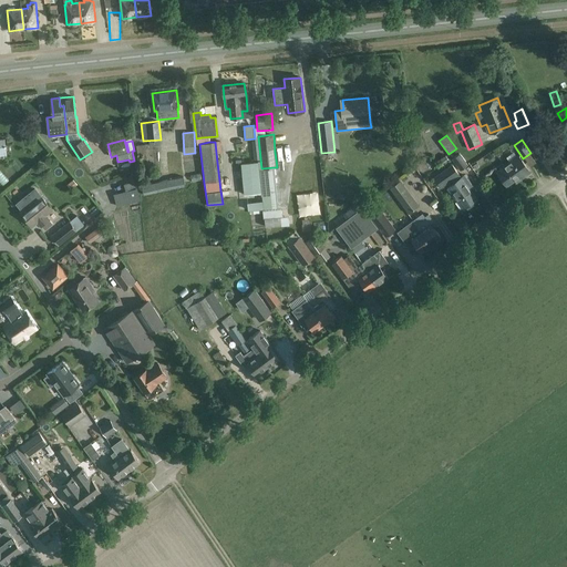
[(137,154),(146,153),(145,144),(136,145),(137,154)]
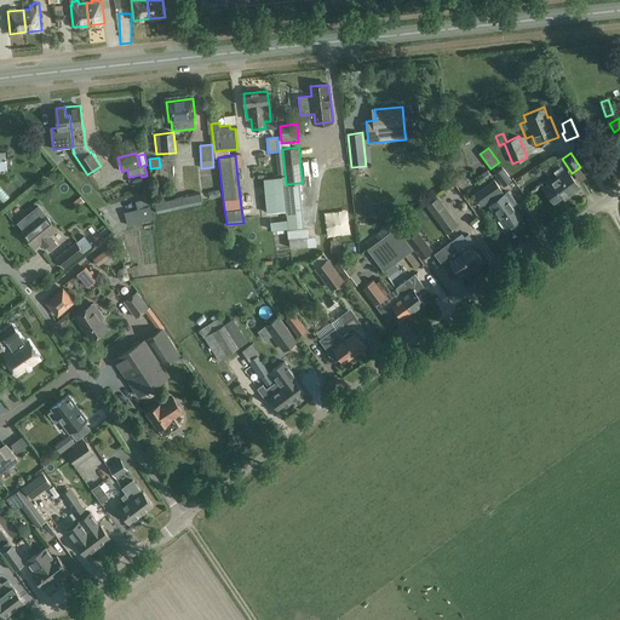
[(503,187),(511,181),(503,168),(494,174),(503,187)]
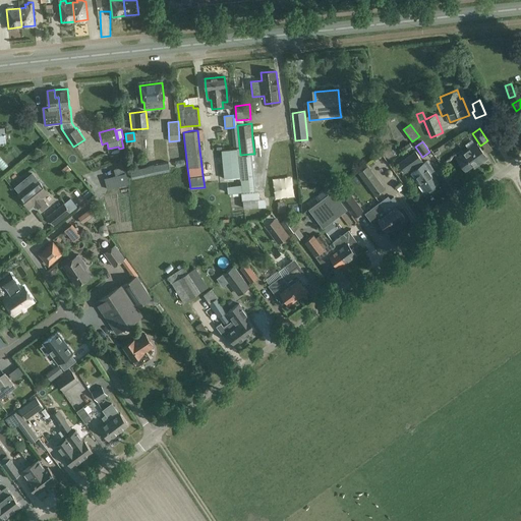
[(412,147),(410,142),(399,149),(402,154),(412,147)]
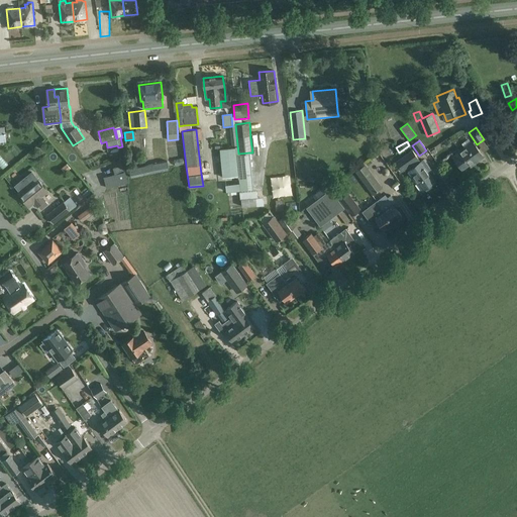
[(473,141),(452,157),(462,169),(472,162),(474,164),(484,157),(473,141)]
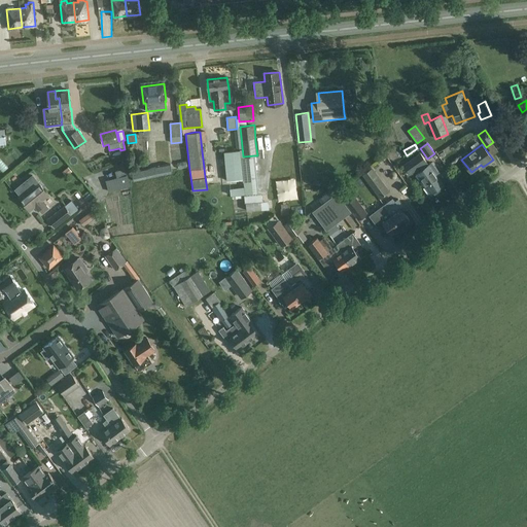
[(243,180),(241,156),(240,154),(240,150),(239,150),(224,151),(226,181),(229,181),(243,180)]
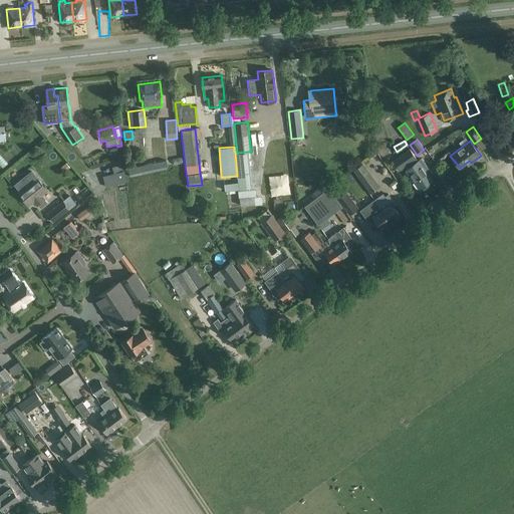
[(422,159),(418,161),(410,149),(393,161),(400,170),(405,166),(407,169),(407,170),(420,189),(432,180),(424,169),(427,167),(422,159)]
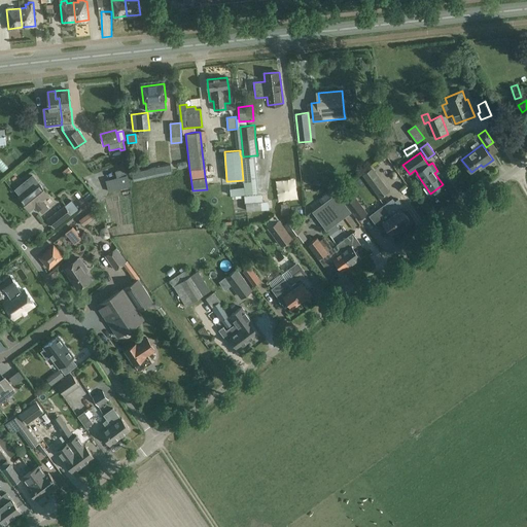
[(134,181),(172,172),(170,164),(132,173),(134,181)]
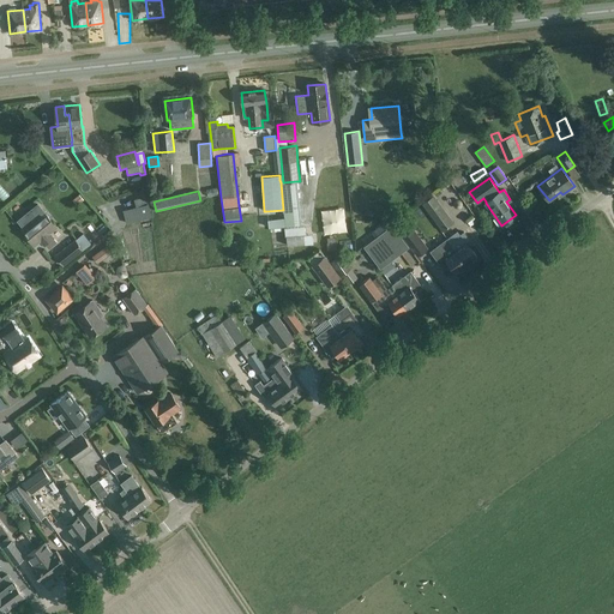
[(72,200),(77,205),(83,199),(79,194),(72,200)]
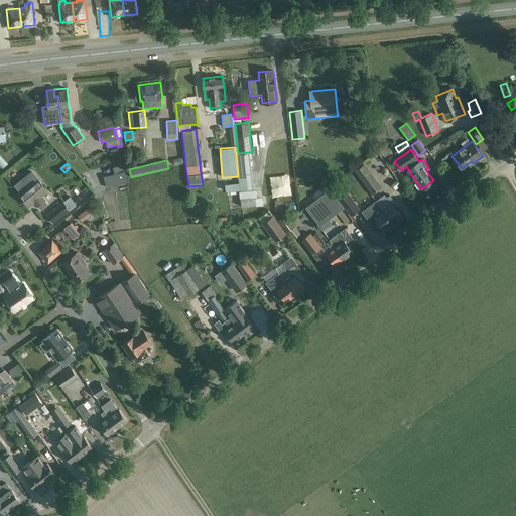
[(364,163),(355,171),(372,195),(382,187),(364,163)]
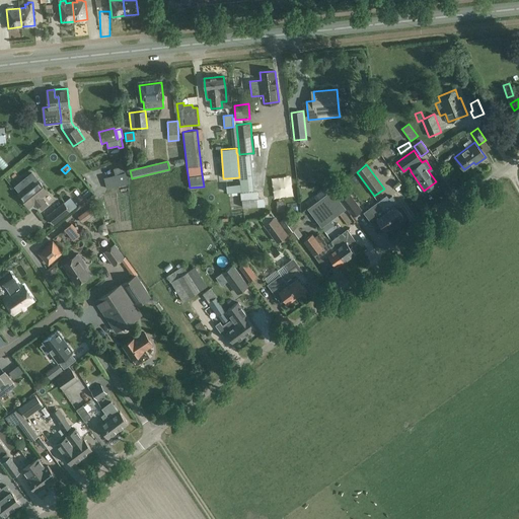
[(124,166),(115,168),(117,174),(105,177),(107,189),(128,183),(124,166)]
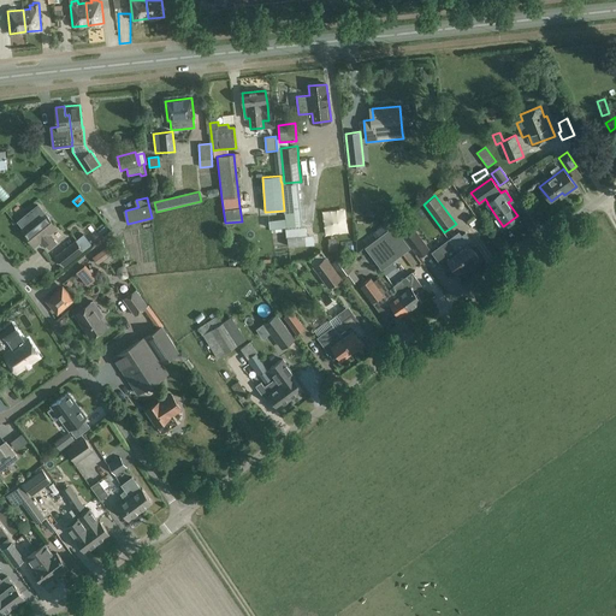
[(39,203),(17,221),(24,230),(23,231),(35,247),(41,242),(45,246),(49,241),(53,238),(54,238),(51,234),(57,229),(45,213),(39,203)]
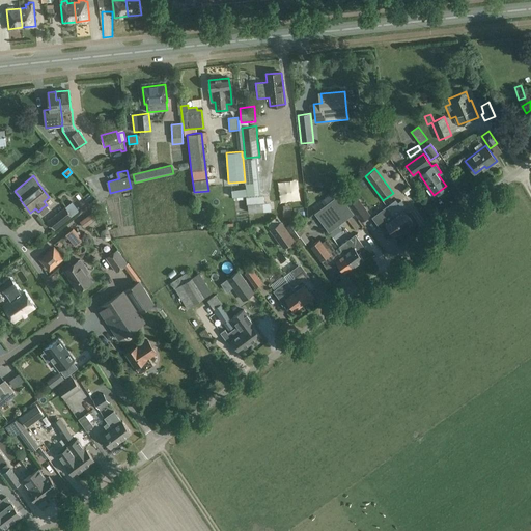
[(322,207),(314,213),(329,232),(354,214),(350,207),(339,194),(328,203),(322,207)]
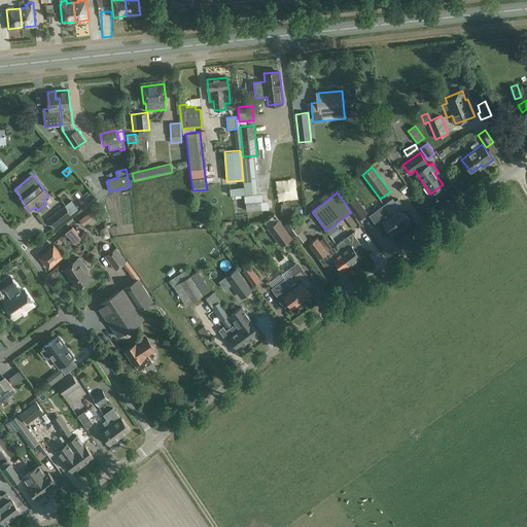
[(347,203),(358,218),(366,212),(354,197),(347,203)]
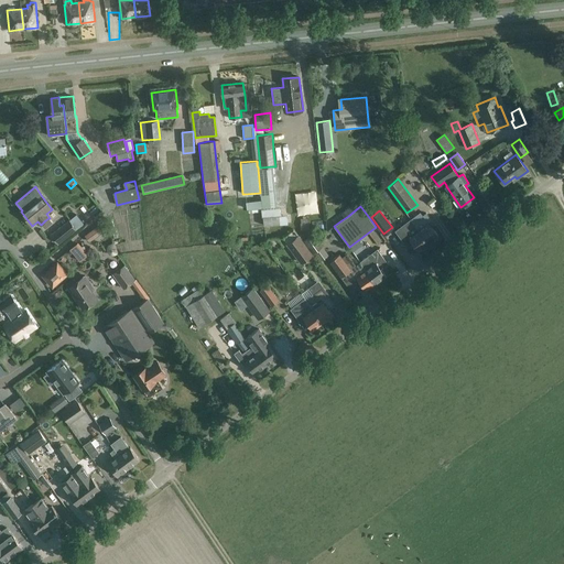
[(420,212),(410,219),(429,243),(438,236),(431,226),(434,224),(426,213),(422,215),(420,212)]
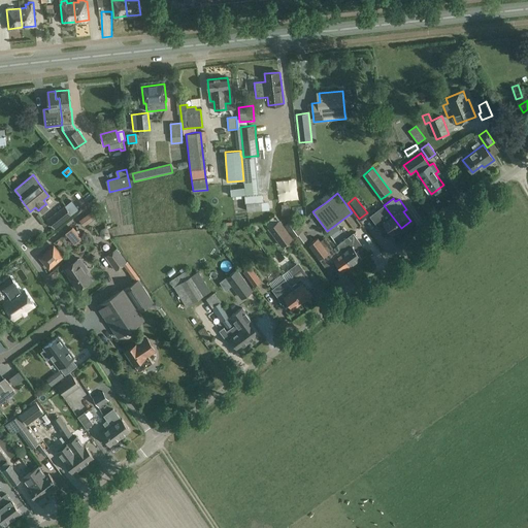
[(63,207),(46,220),(55,229),(72,215),(71,215),(65,205),(63,207)]
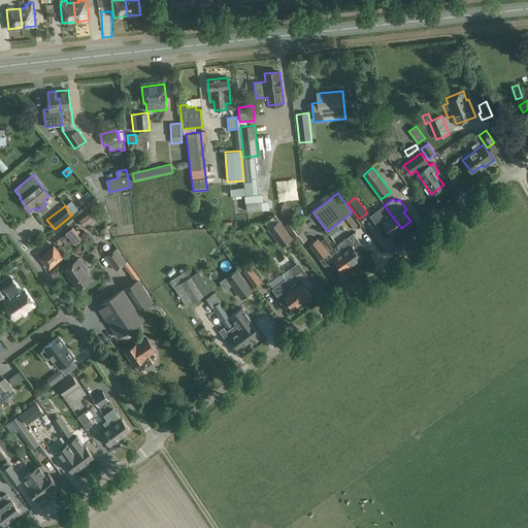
[(384,205),(370,216),(381,231),(384,229),(387,227),(392,234),(401,228),(384,205)]
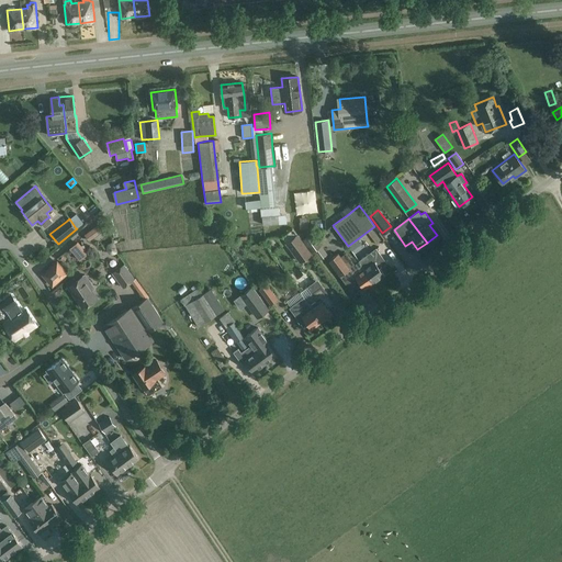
[(108,228),(103,222),(85,235),(89,242),(108,228)]
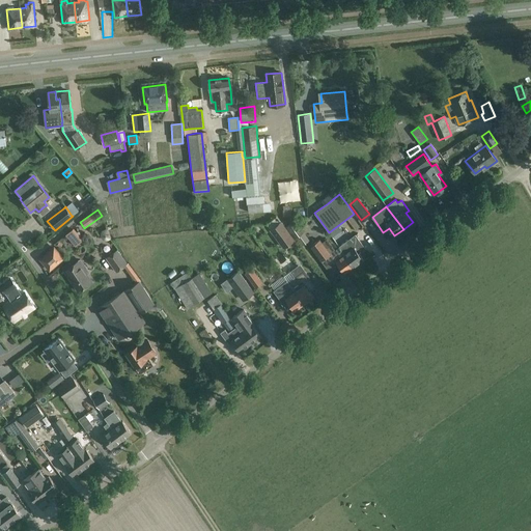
[(251,212),(255,221),(260,219),(256,210),(251,212)]
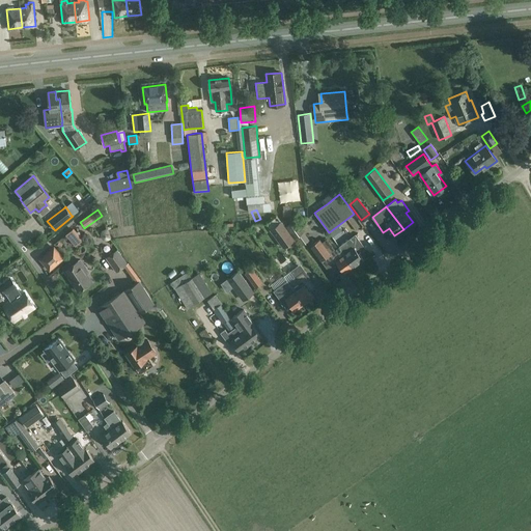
[(266,223),(283,248),(294,241),(276,216),(266,223)]
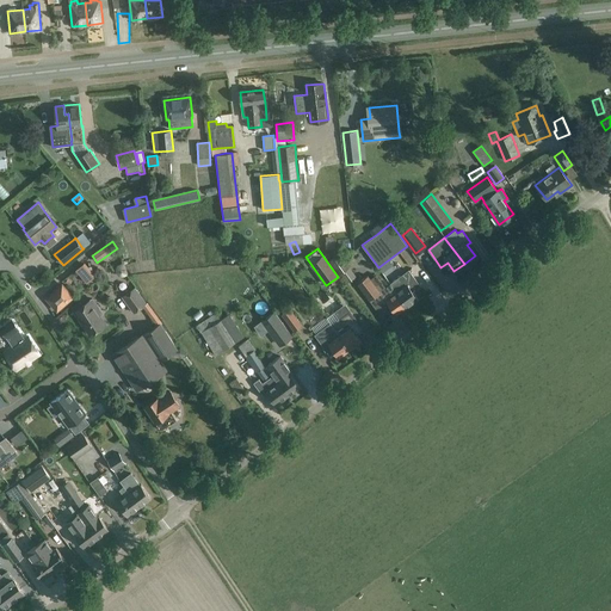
[(329,261),(339,273),(349,266),(339,254),(329,261)]
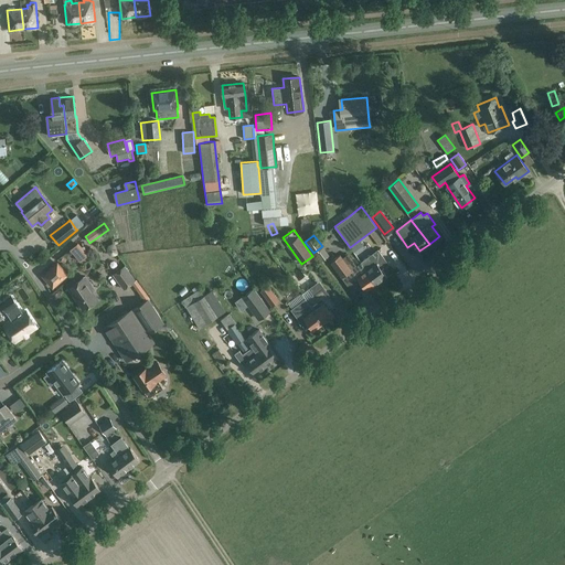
[(425,257),(445,243),(441,238),(422,253),(425,257)]
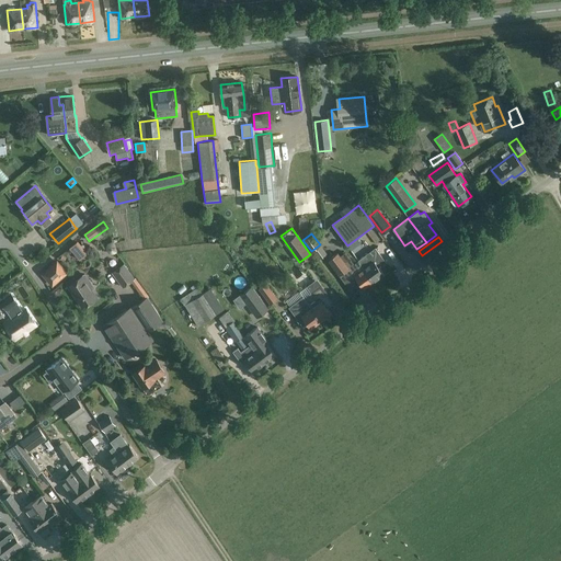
[(88,252),(77,240),(69,247),(79,260),(88,252)]
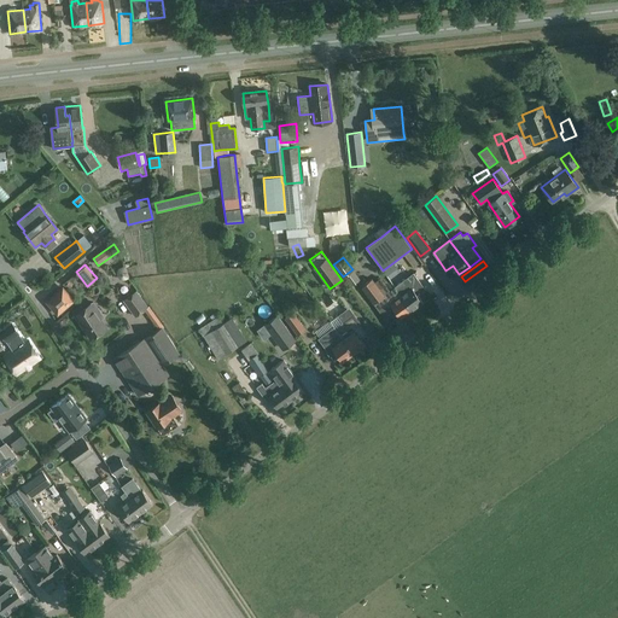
[(127,279),(129,277),(126,266),(118,268),(117,270),(116,273),(117,277),(121,279),(123,280),(127,279)]
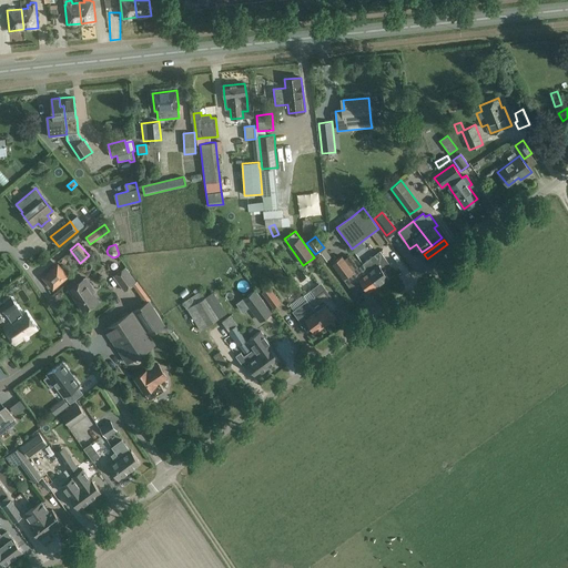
[(364,265),(378,284),(388,277),(384,271),(392,266),(379,251),(368,259),(371,261),(364,265)]
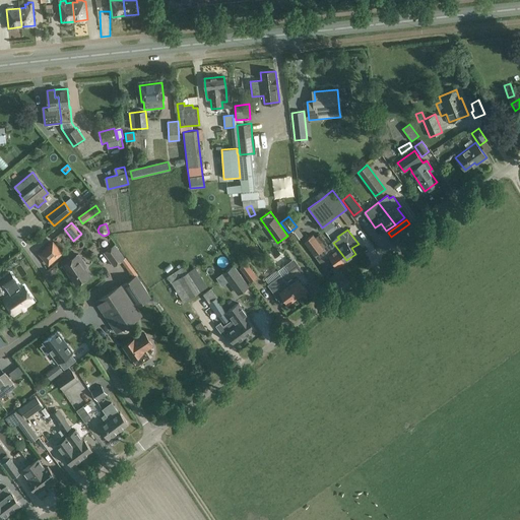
[(346,260),(333,243),(332,242),(328,245),(320,234),(316,237),(313,235),(304,242),(324,268),(333,262),(337,267),(346,260)]
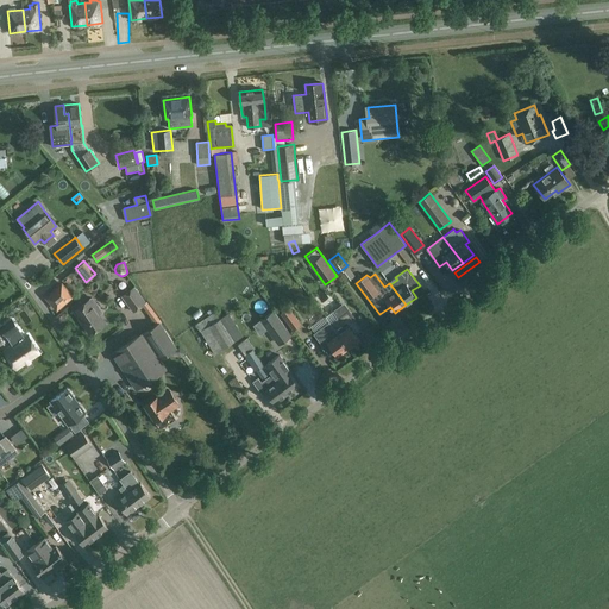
[(74,296),(62,283),(45,297),(57,311),(74,296)]
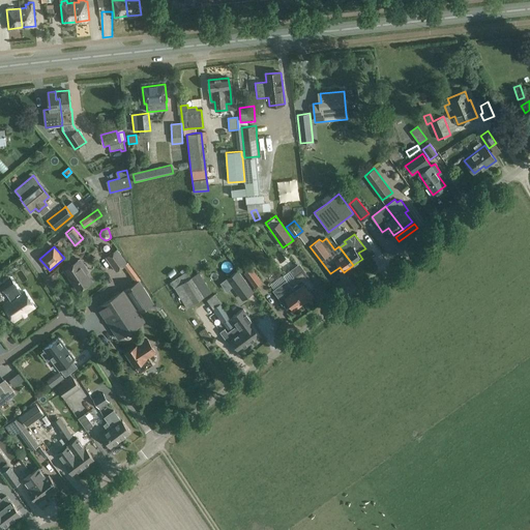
[(117,249),(106,258),(115,271),(127,263),(117,249)]
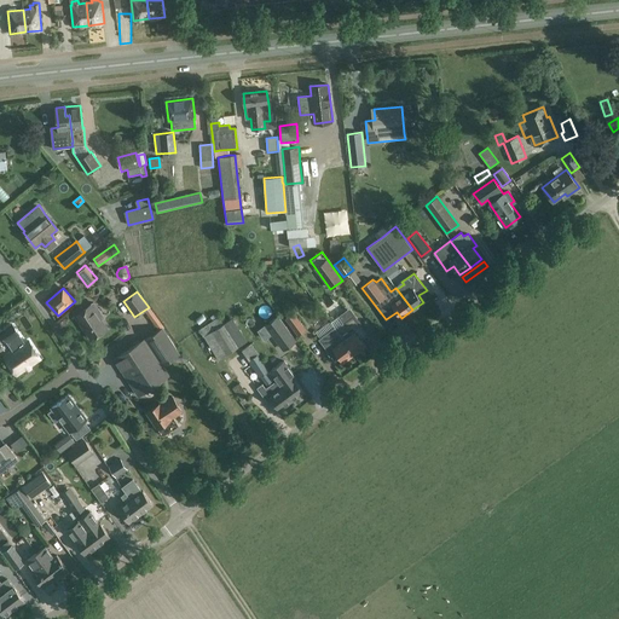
[(108,329),(102,319),(104,318),(104,316),(96,304),(93,302),(91,305),(75,316),(92,340),(108,329)]
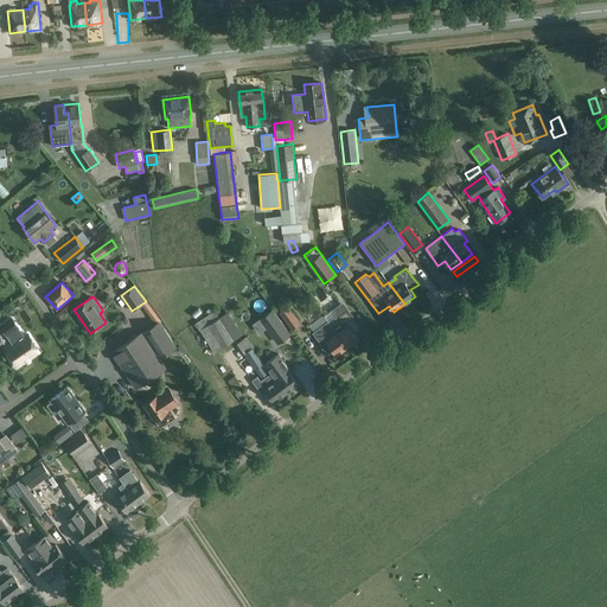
[(288,306),(280,312),(292,328),(300,321),(288,306)]
